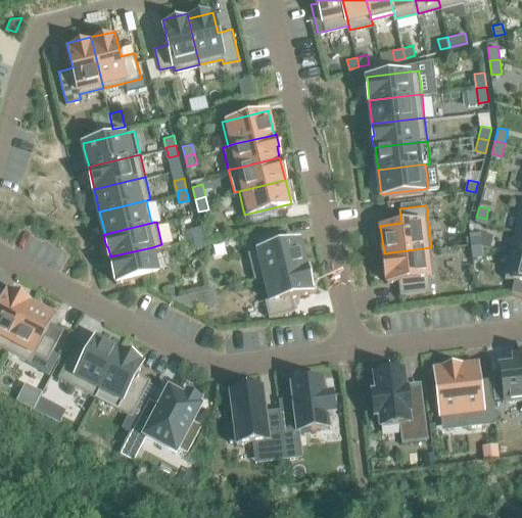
[(203,236),(201,225),(191,227),(194,238),(203,236)]
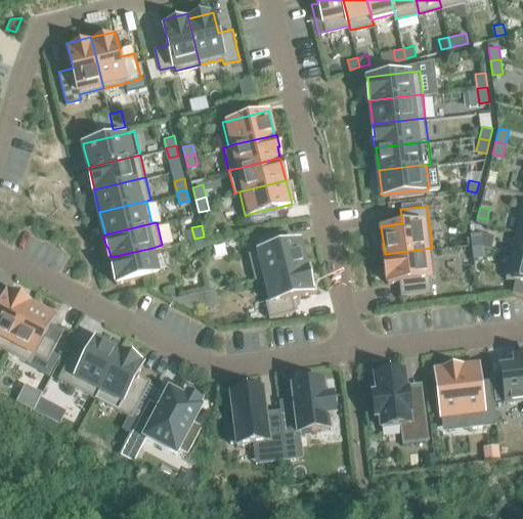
[(285,228),(255,235),(258,250),(249,252),(255,277),(264,275),(264,274),(306,264),(306,263),(300,240),(289,242),(285,228)]
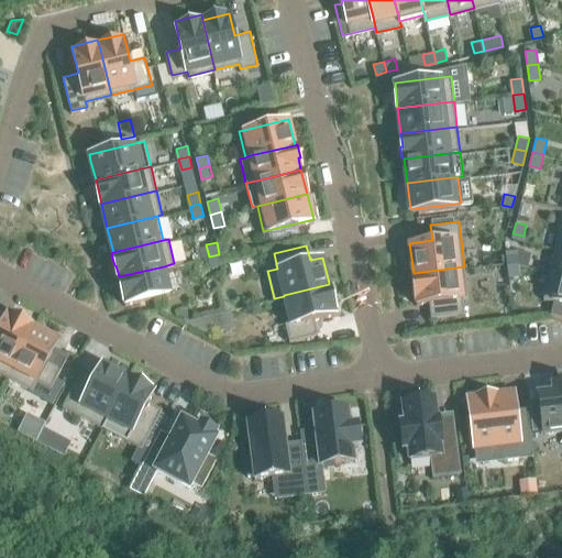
[(561,249),(555,247),(550,272),(560,274),(561,274),(561,249)]
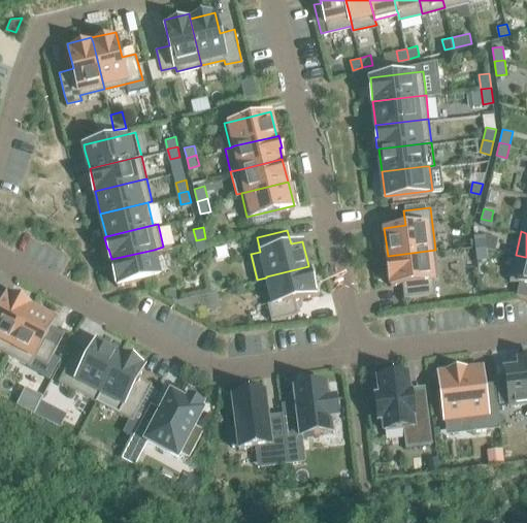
[(474,238),(475,249),(486,248),(485,237),(474,238)]
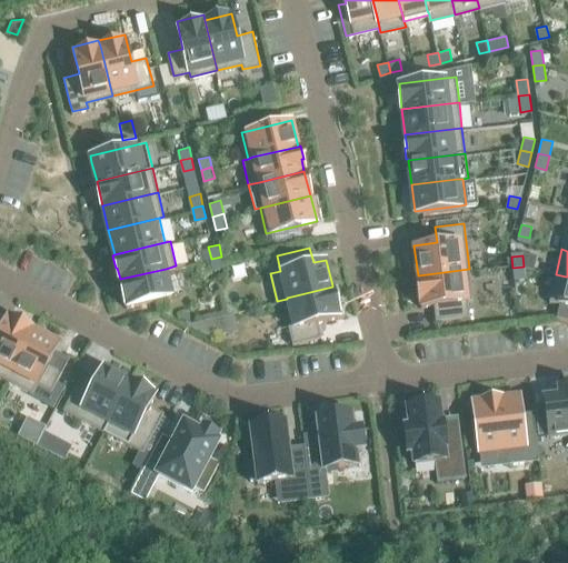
[(225,268),(221,257),(211,259),(213,271),(225,268)]
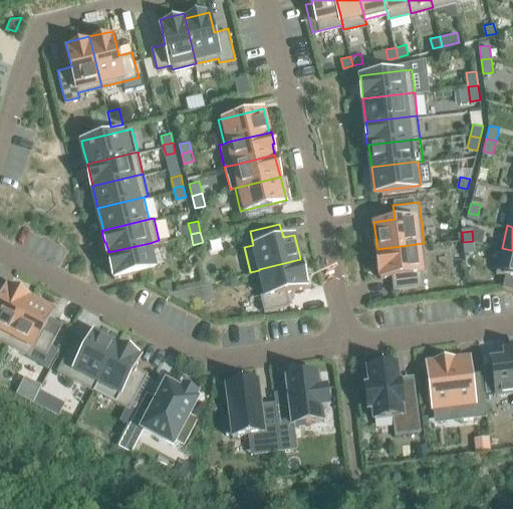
[(463,242),(464,252),(474,251),(473,241),(463,242)]
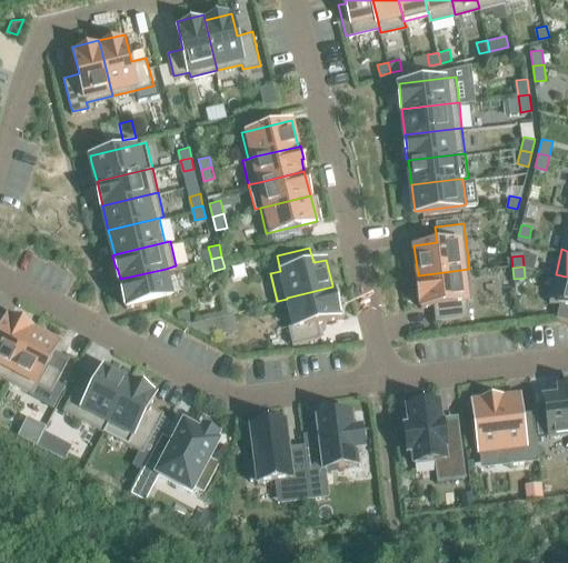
[(171,294),(166,269),(120,279),(127,305),(171,294)]
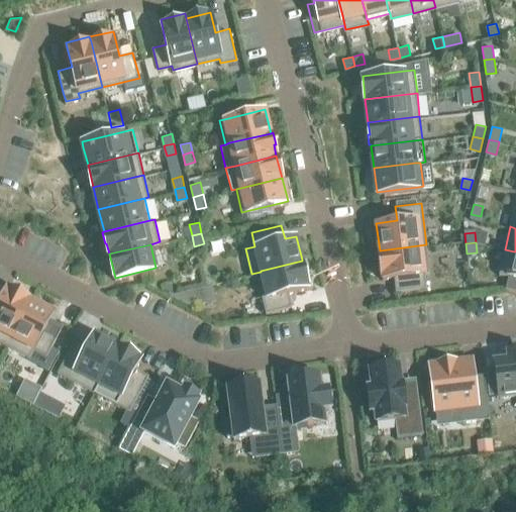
[(425,272),(429,272),(426,244),(380,250),(380,252),(380,253),(382,274),(383,277),(394,276),(396,290),(426,286),(425,272)]
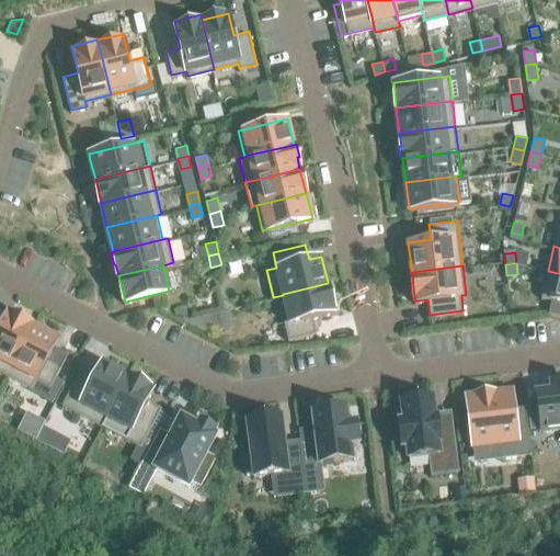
[(548,271),(541,296),(551,298),(549,310),(559,313),(559,273),(558,273),(548,271)]
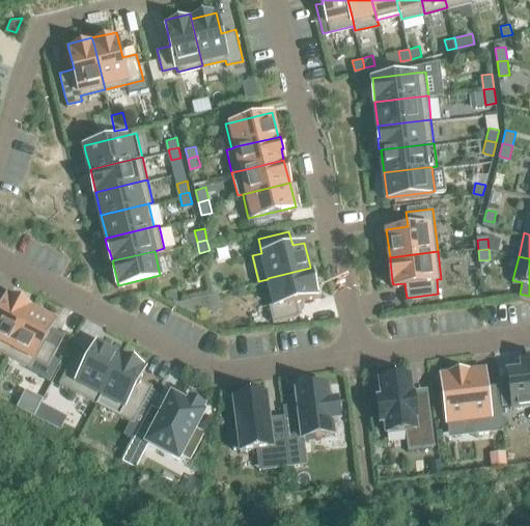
[(314,266),(310,267),(310,268),(268,278),(268,279),(274,303),(269,304),(273,321),(300,313),(296,300),(322,294),(314,266)]
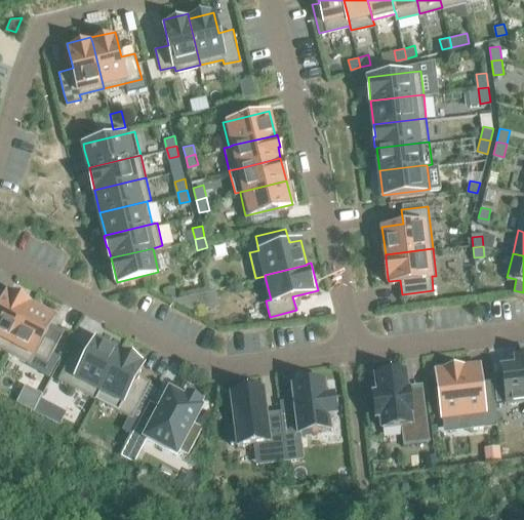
[(0,346),(6,350),(31,304),(28,302),(30,297),(14,290),(13,293),(8,291),(2,302),(0,300),(0,346)]
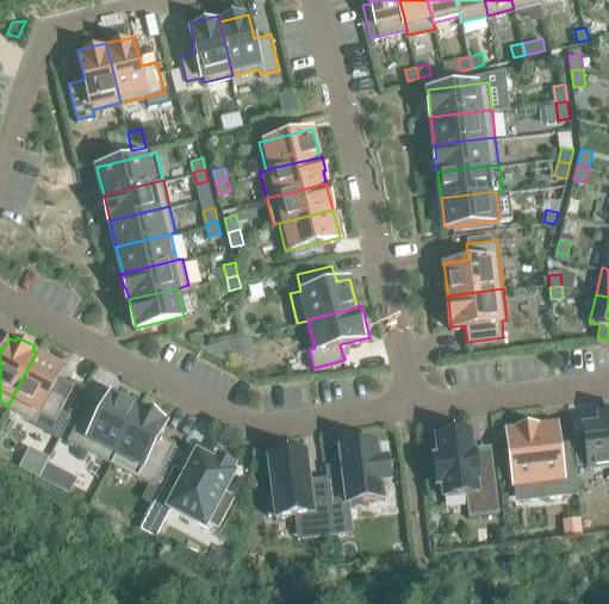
[(223,340),(203,346),(228,359),(223,340)]
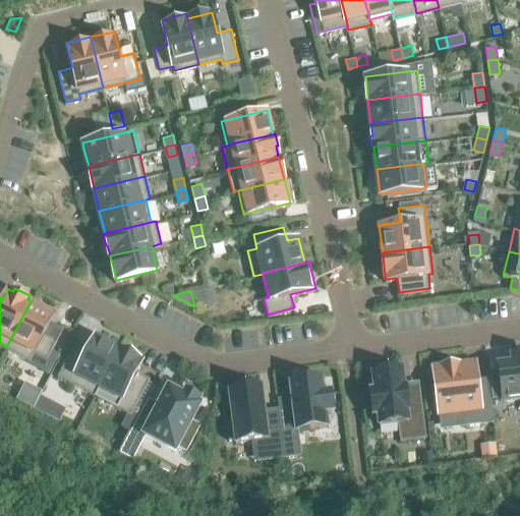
[(61,331),(48,324),(54,313),(31,301),(6,347),(30,359),(34,351),(47,357),(61,331)]
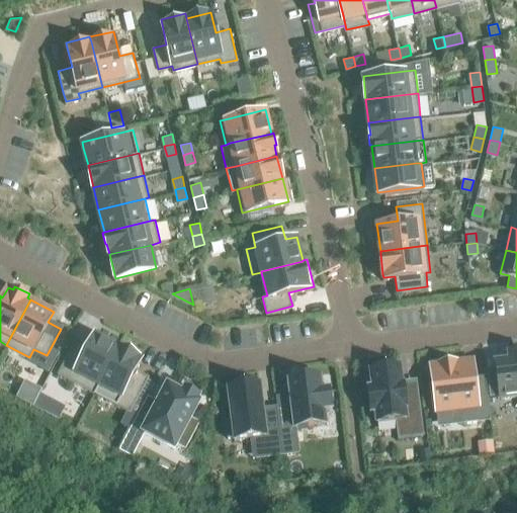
[(58,372),(93,392),(118,345),(94,333),(89,343),(76,337),(58,372)]
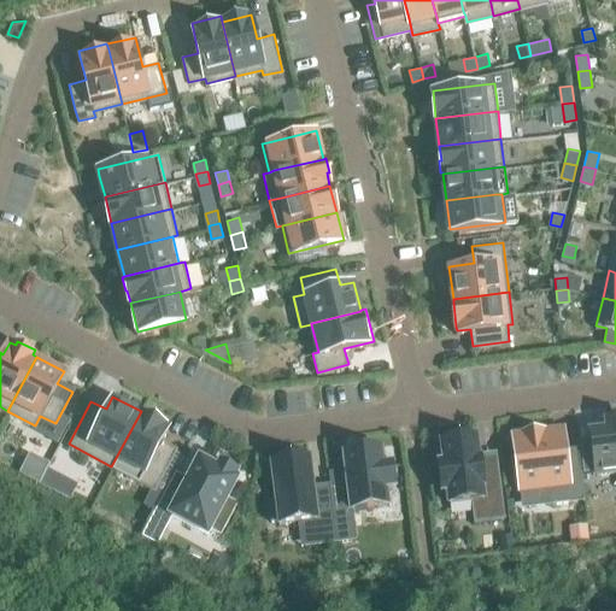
[(111,466),(154,489),(177,447),(162,439),(169,427),(141,411),(111,466)]
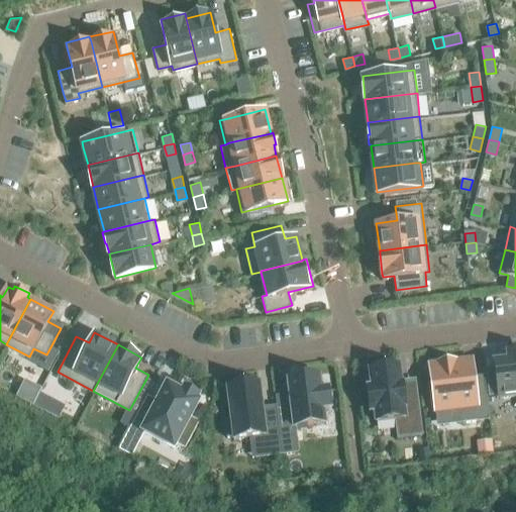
[(497,375),(487,376),(489,393),(499,392),(500,395),(515,393),(515,350),(508,351),(508,357),(495,360),(496,364),(497,375)]
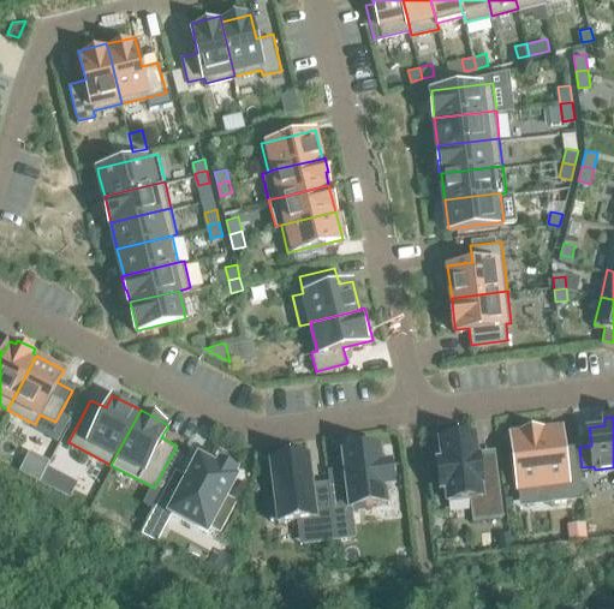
[(568,488),(577,487),(574,469),(567,470),(562,433),(546,435),(544,425),(512,430),(519,491),(549,488),(550,500),(570,497),(568,488)]
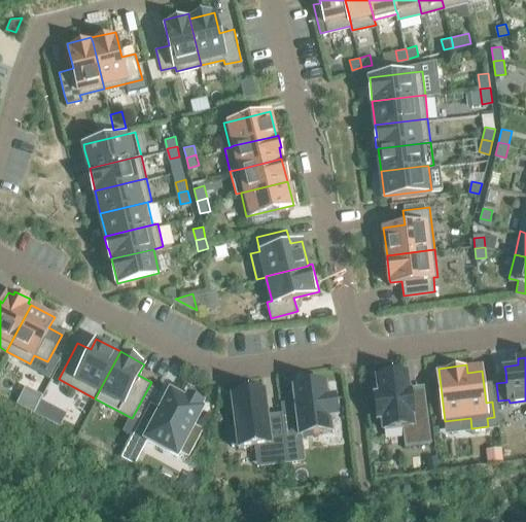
[(379,392),(375,393),(378,418),(382,417),(383,427),(404,425),(405,430),(406,443),(430,440),(424,387),(409,389),(407,373),(401,373),(400,369),(382,372),(383,376),(377,376),(379,392)]
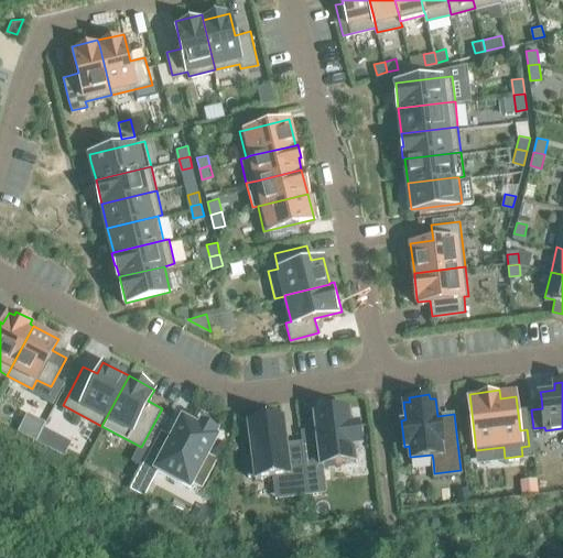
[(140,458),(154,466),(159,457),(192,474),(195,469),(204,473),(218,446),(209,441),(218,424),(216,422),(218,418),(203,409),(201,414),(184,405),(173,424),(169,434),(157,427),(140,458)]
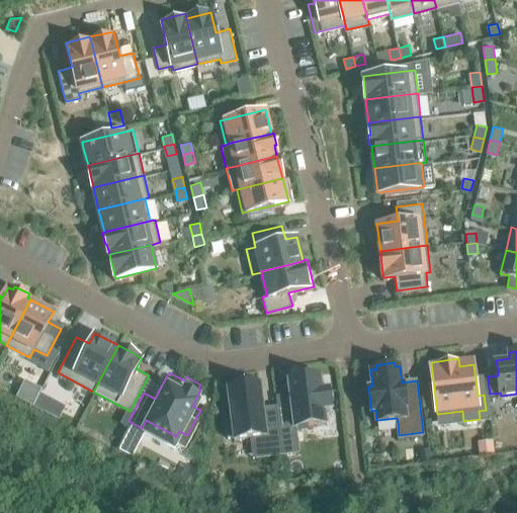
[(321,375),(288,379),(289,392),(276,394),(279,423),(293,421),(293,425),(326,422),(325,409),(331,408),(328,388),(322,389),(321,375)]
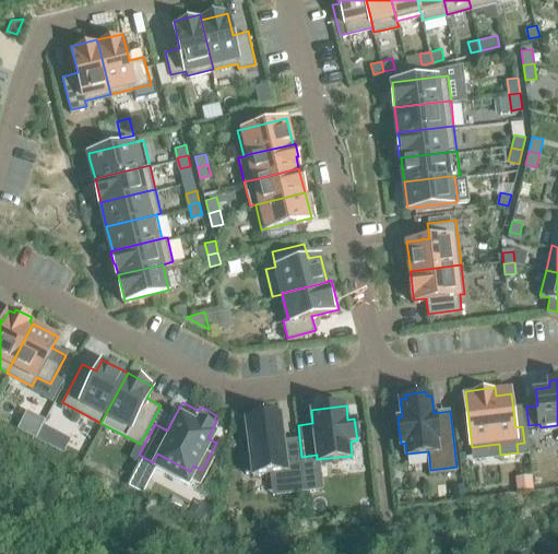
[(35,435),(45,417),(27,409),(19,426),(35,435)]
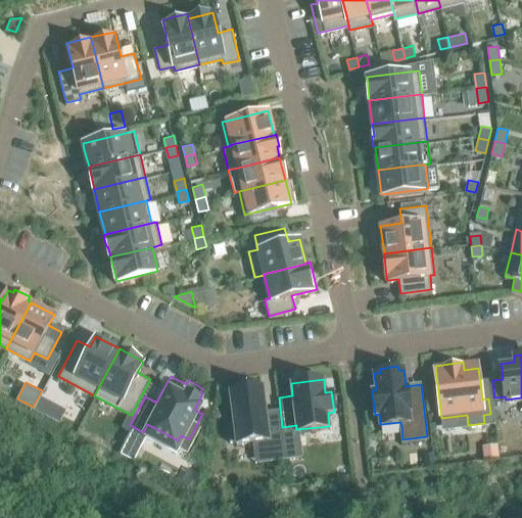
[(263,387),(256,388),(255,382),(235,384),(236,390),(230,391),(234,420),(228,421),(230,439),(236,439),(236,441),(267,438),(270,458),(285,457),(280,408),(279,408),(279,412),(266,414),(263,387)]
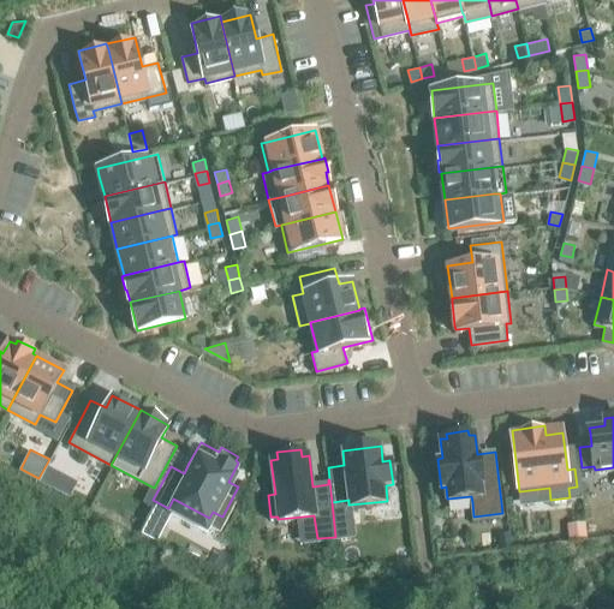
[(47,464),(40,477),(53,484),(60,471),(47,464)]
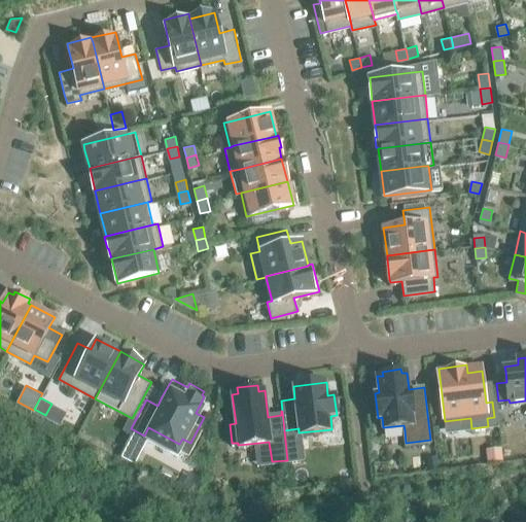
[(492,446),(494,459),(502,458),(501,445),(492,446)]
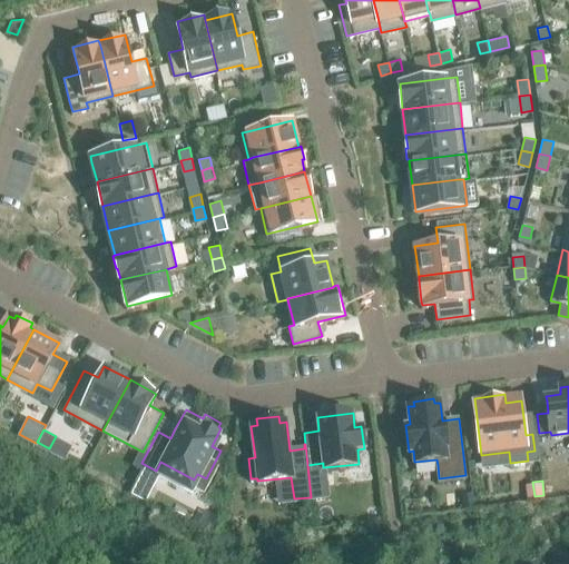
[(471,490),(462,491),(463,505),(473,504),(471,490)]
